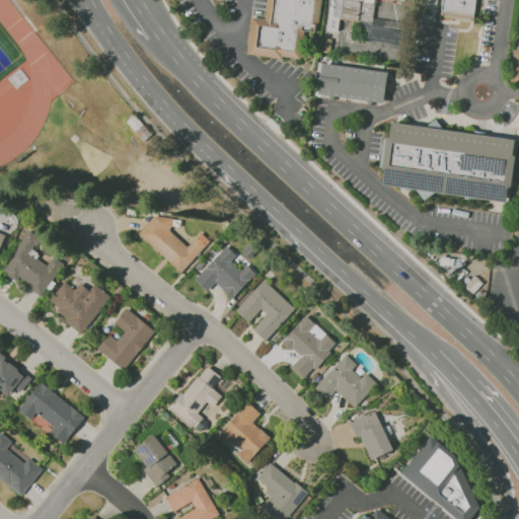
[(324,0),(317,58),(249,48),(254,20),(267,22),(270,0),(324,0)]
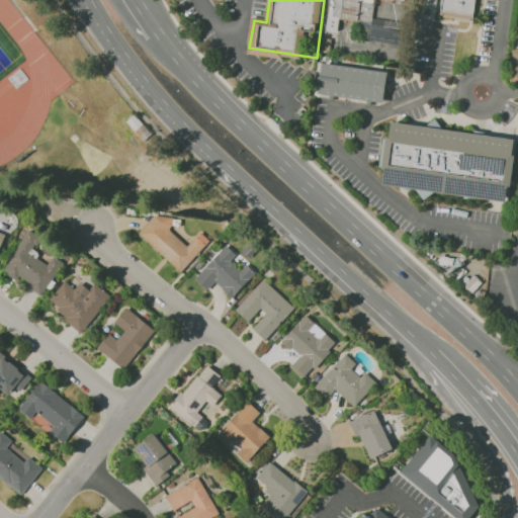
[(371,22),(373,0),(332,0),(329,0),(328,0),(325,29),(337,31),(338,18),(371,22)]
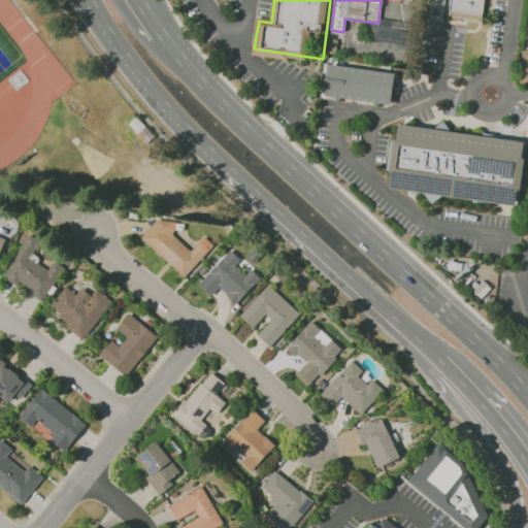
[(481,20),(483,0),(450,0),(448,14),(481,20)]
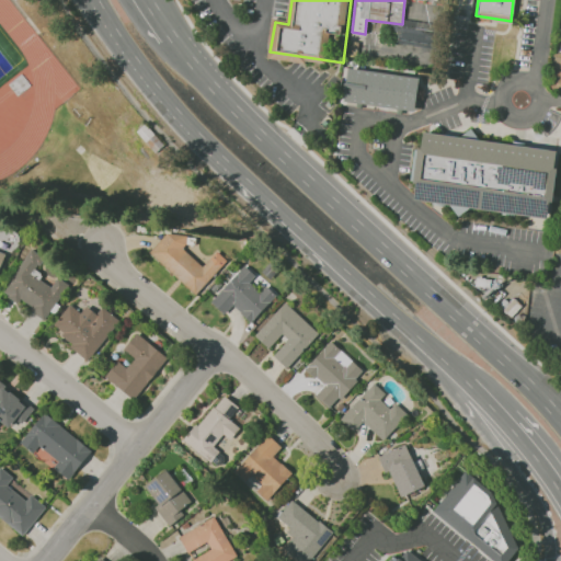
[(421,78),(416,113),(345,102),(351,69),(421,78)]
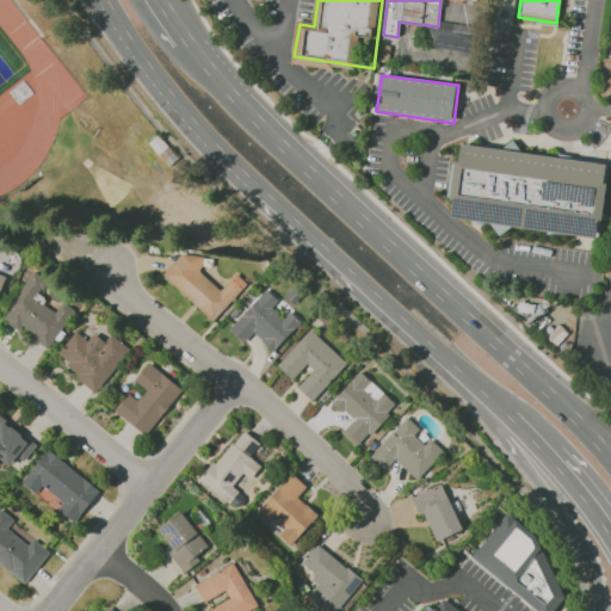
[(609,165),(606,184),(609,184),(604,221),(600,221),(599,239),(455,217),(456,199),(452,199),(458,162),(461,162),(464,144),(609,165)]
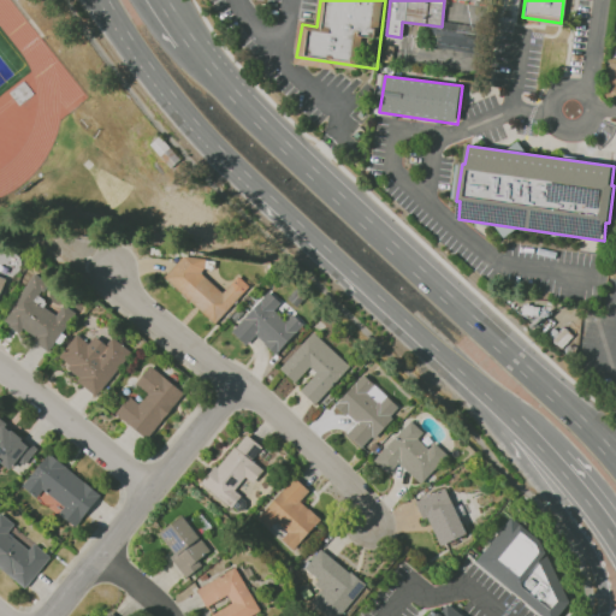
[(203,266),(187,252),(164,277),(215,324),(249,285),(237,276),(223,292),(199,272),(203,266)]
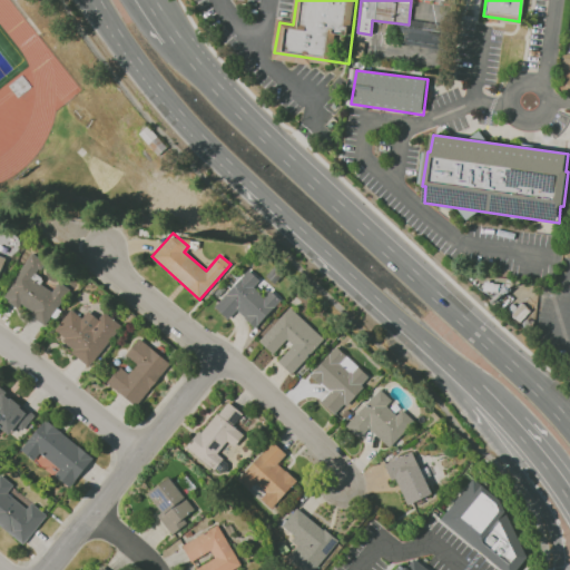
[(33,254),(76,283),(46,326),(3,296),(33,254)]
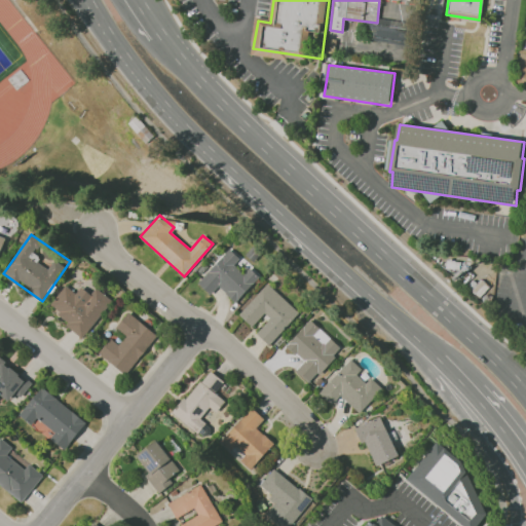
[(210,294),(218,286),(235,302),(259,277),(249,267),(242,274),(233,265),(239,258),(228,249),(196,282),(210,294)]
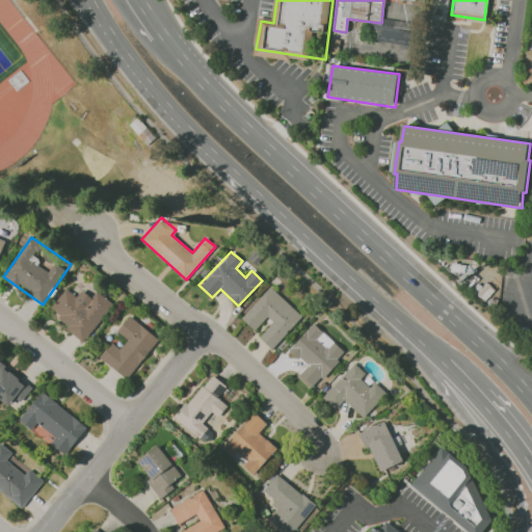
[(50,309),(84,273),(117,306),(83,341),(50,309)]
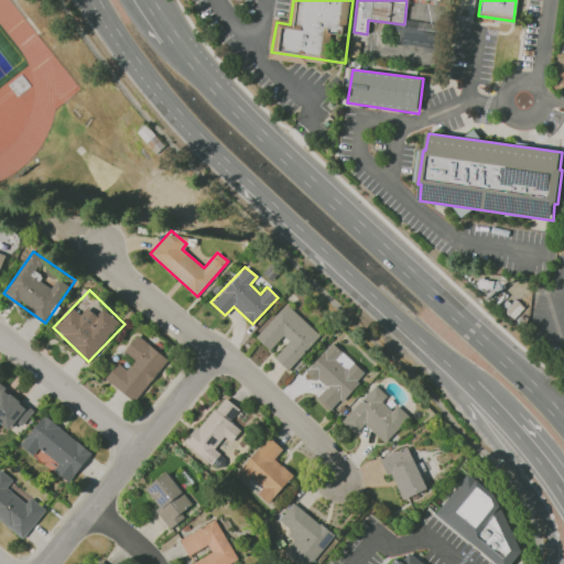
[(274,357),(289,370),(321,335),(286,304),(256,337),(270,350),(283,336),(289,342),(274,357)]
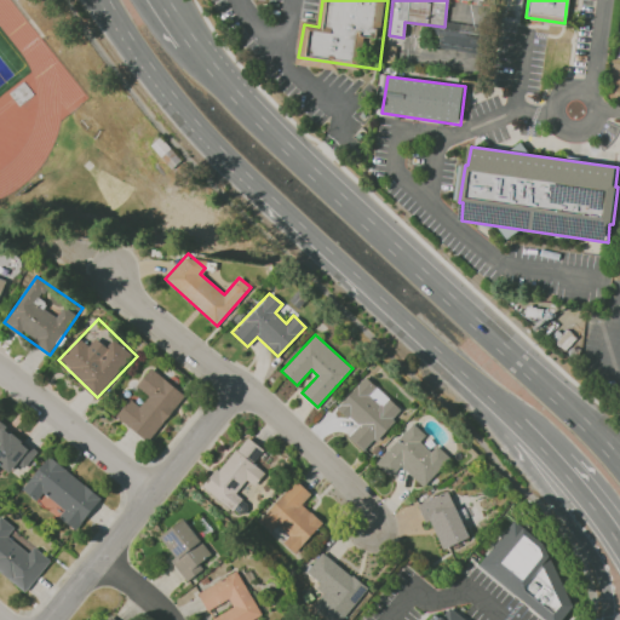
[(151,369),(188,397),(150,445),(114,415),(131,395),(142,403),(148,396),(137,386),(151,369)]
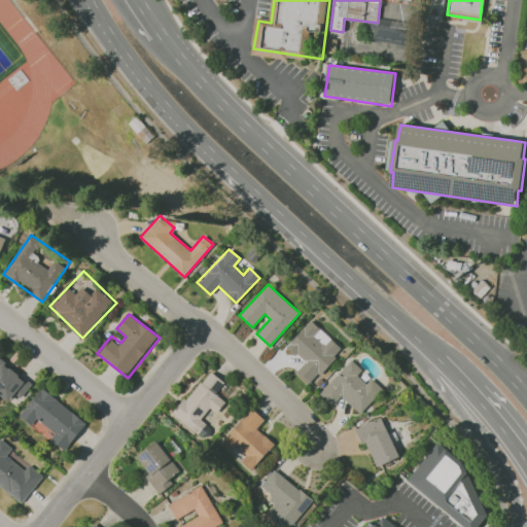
[(342,349),(310,319),(286,346),(304,362),(295,371),(310,384),(342,349)]
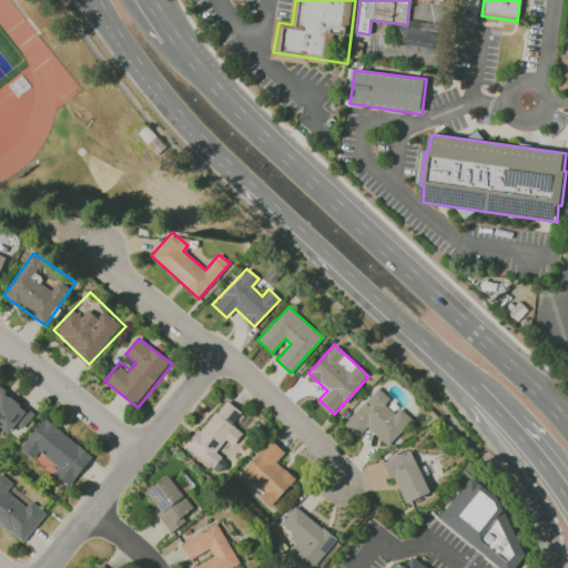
[(0,427),(8,434),(16,424),(21,428),(33,413),(0,386),(0,427)]
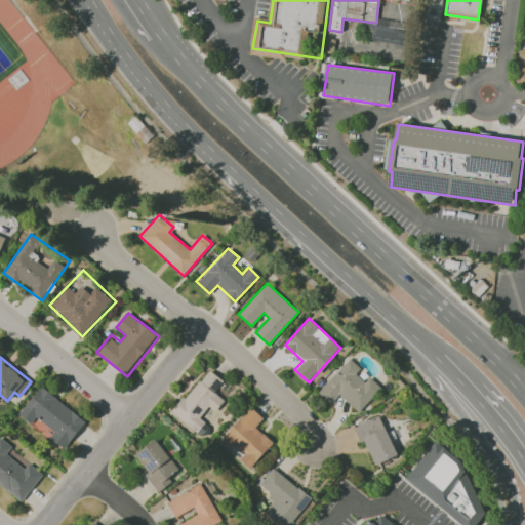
[(318,392),(330,404),(339,395),(358,412),(381,388),(369,376),(364,381),(355,373),(361,368),(350,358),(318,392)]
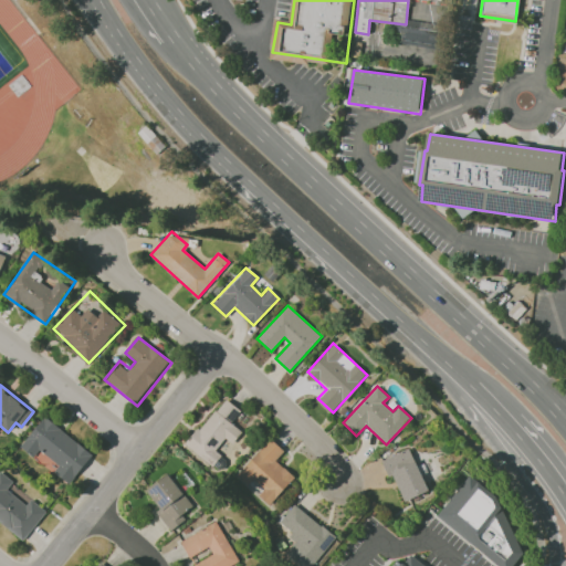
[(186,446),(212,465),(221,456),(216,450),(224,438),(232,443),(242,431),(231,423),(241,410),(223,397),(186,446)]
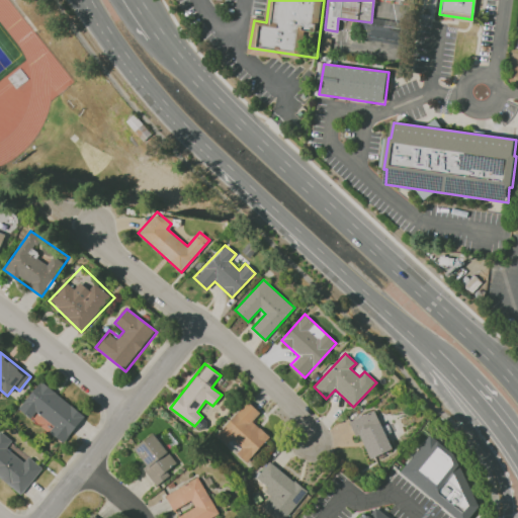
[(64,443),(85,415),(39,380),(18,409),(31,419),(35,413),(54,426),(49,432),(64,443)]
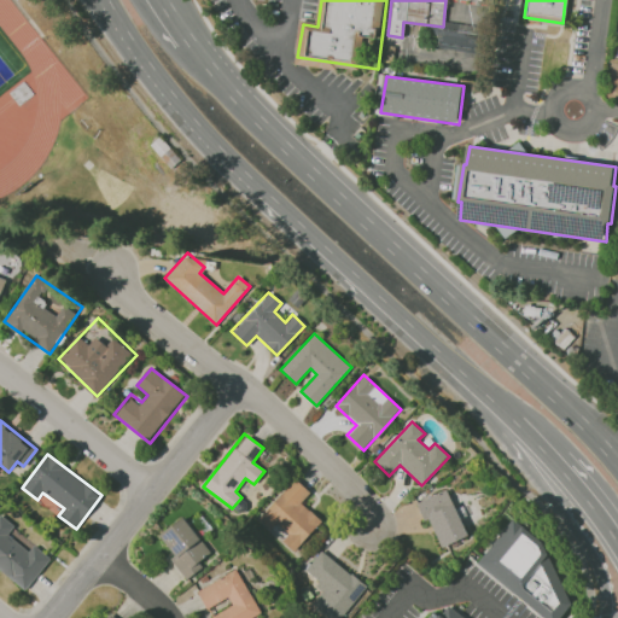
[(310,491),(293,478),(257,520),(270,530),(277,523),(289,532),(281,541),(295,552),(321,520),(301,502),(310,491)]
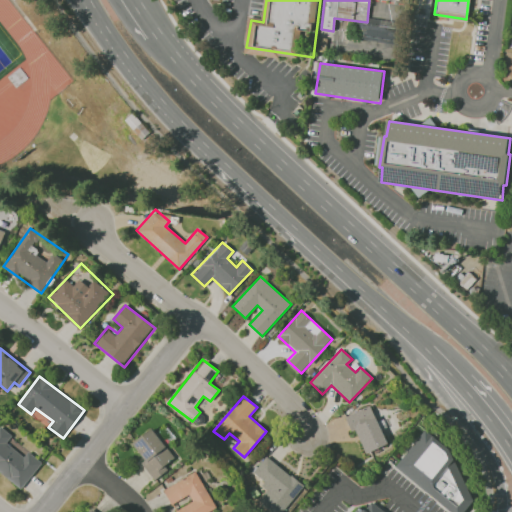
[(344,416),(351,431),(355,429),(366,453),(387,444),(370,405),(344,416)]
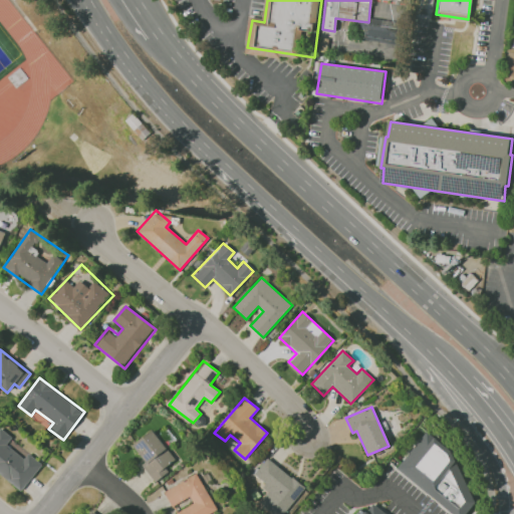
[(0,475),(21,491),(41,464),(27,453),(23,458),(6,445),(11,437),(0,428),(0,475)]
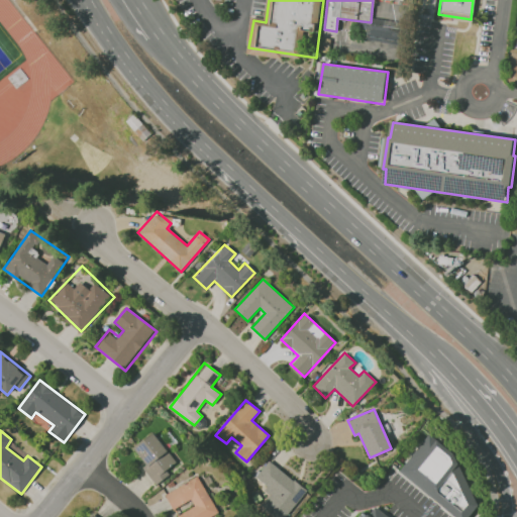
[(132,447),(146,463),(141,468),(156,485),(170,474),(166,470),(176,461),(152,431),(132,447)]
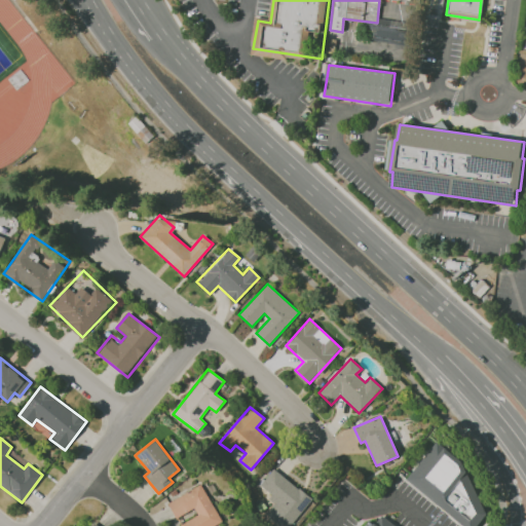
[(477,525),(464,525),(407,479),(438,441),(447,449),(462,461),(487,513),(477,525)]
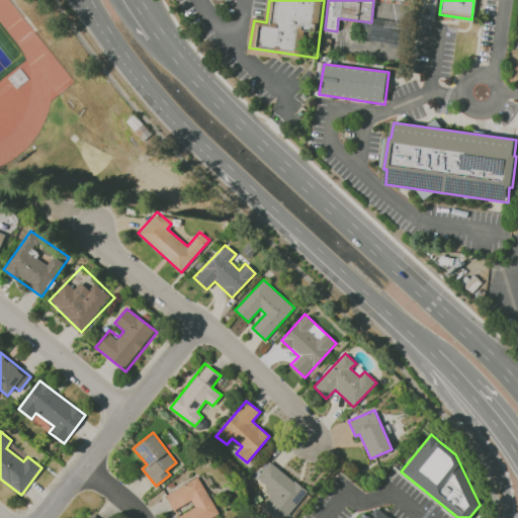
[(285,517),(307,489),(267,461),(255,480),(271,492),(259,509),(272,517),(285,517)]
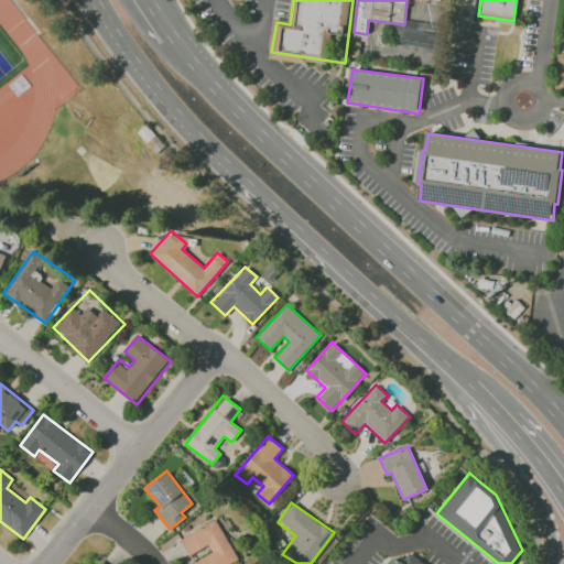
[(228,563),(238,560),(215,519),(180,539),(188,555),(208,544),(212,552),(193,562),(193,563),(228,563)]
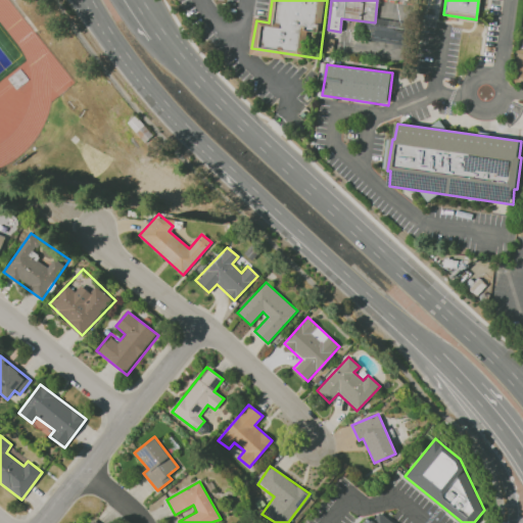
[(364,522),(368,518),(373,522),(381,513),(393,522),(364,522)]
